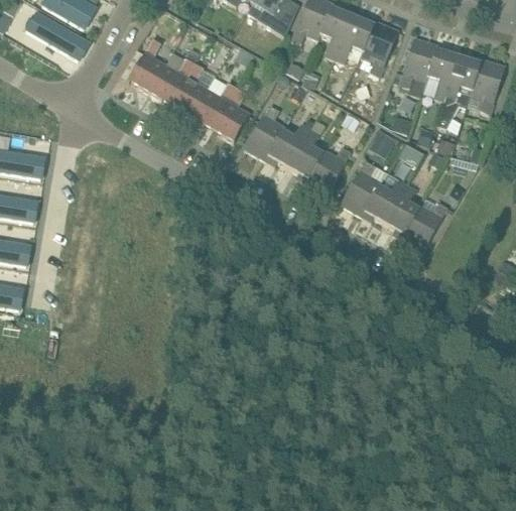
[(8,0),(2,10),(12,17),(21,2),(17,0),(8,0)]
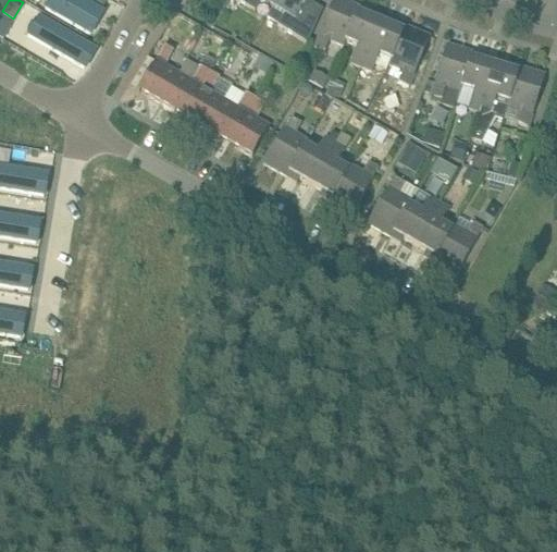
[(38,0),(88,29),(96,15),(71,1),(72,0),(38,0)]
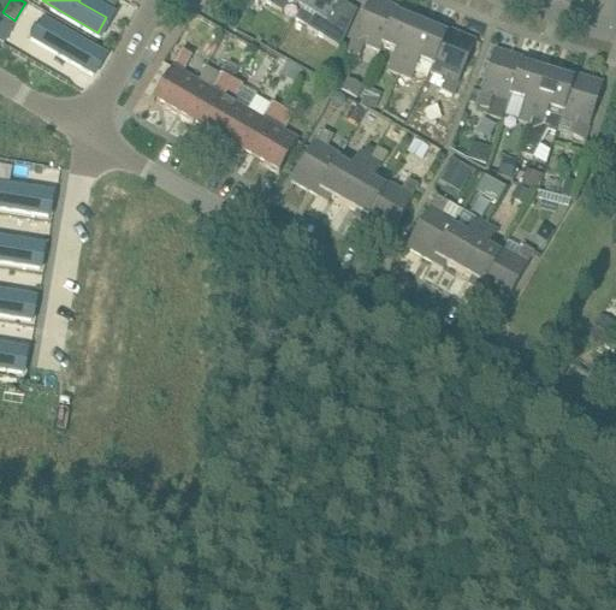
[(303,0),(302,1),(314,10),(306,23),(339,43),(356,6),(347,0),(303,0)]
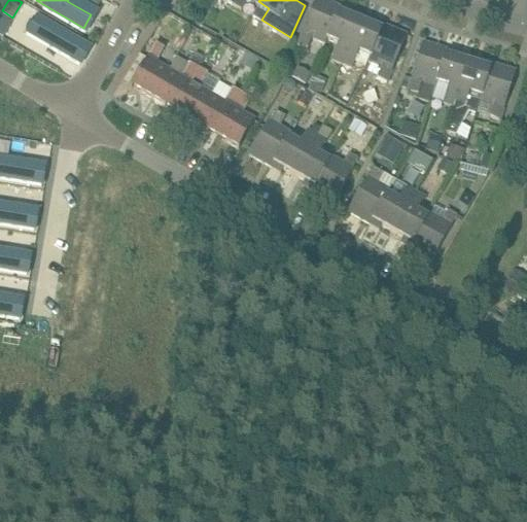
[(313,0),(296,41),(318,49),(339,3),(331,0),(313,0)]
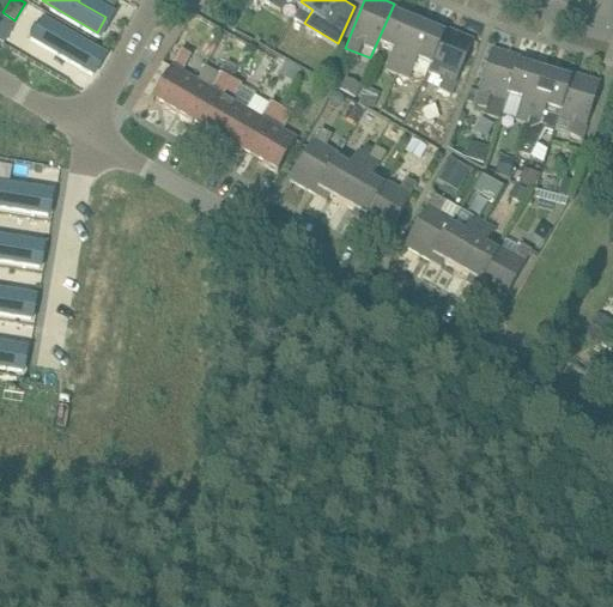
[(386,65),(396,70),(418,20),(405,14),(407,8),(394,4),(370,58),(372,59),(375,54),(388,59),(386,65)]
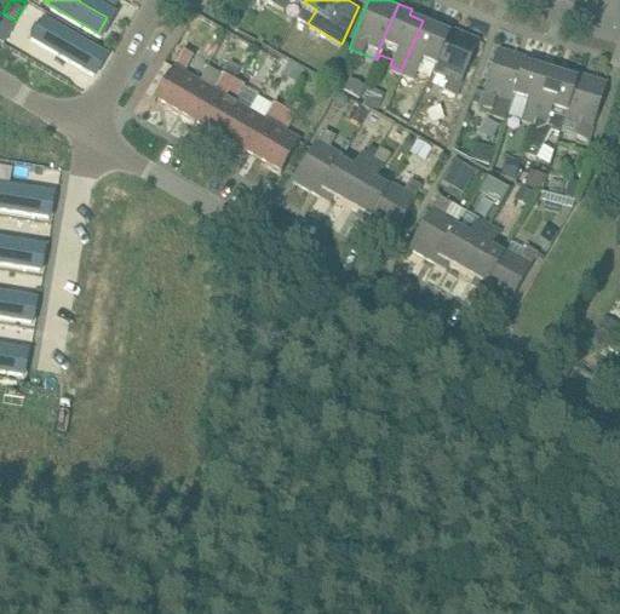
[(38,12),(23,36),(90,76),(104,51),(38,12)]
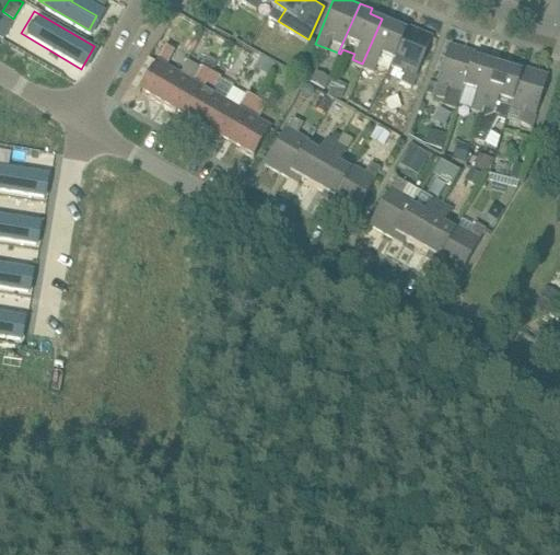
[(382,19),(362,64),(374,68),(381,51),(394,57),(408,23),(396,19),(394,23),(382,19)]
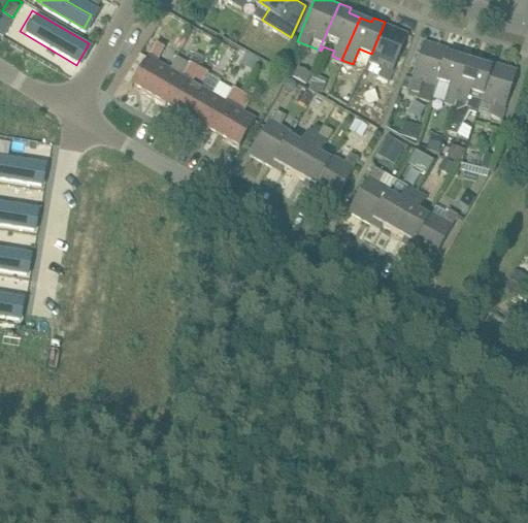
[(385,22),(371,54),(369,58),(382,63),(376,74),(388,78),(407,31),(385,22)]
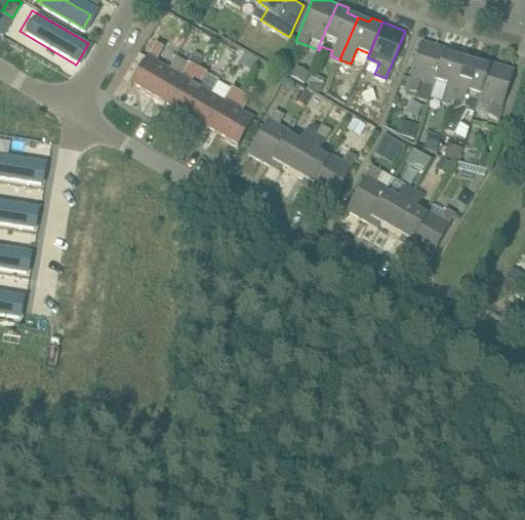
[(429,100),(435,79),(444,45),(420,38),(409,74),(406,85),(405,87),(416,90),(414,95),(429,100)]
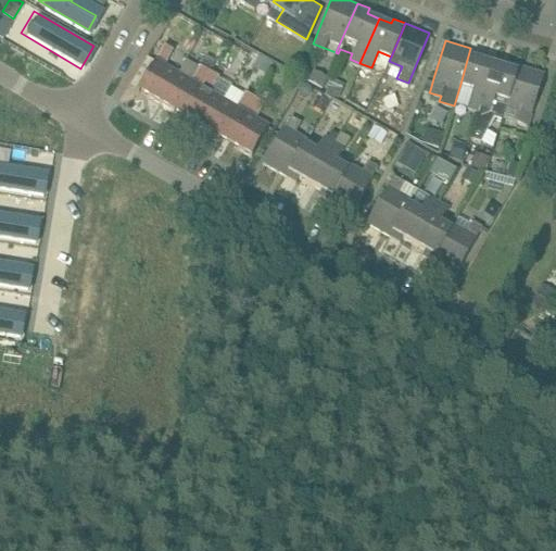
[(173,47),(163,41),(139,83),(149,89),(147,92),(159,99),(176,69),(164,62),(173,47)]
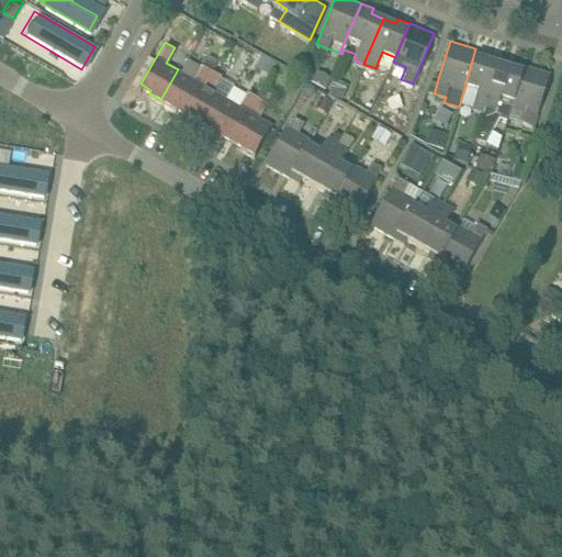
[(475,48),(465,85),(478,88),(472,106),(484,109),(498,62),(485,58),(487,53),(475,48)]
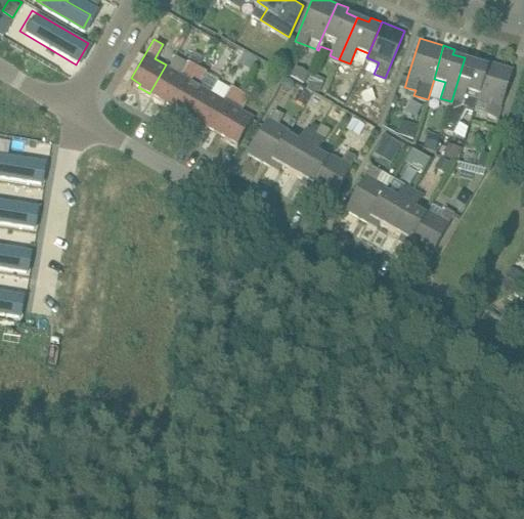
[(465,57),(451,101),(442,128),(452,131),(467,105),(473,107),(476,97),(477,97),(489,59),(477,56),(476,61),(465,57)]
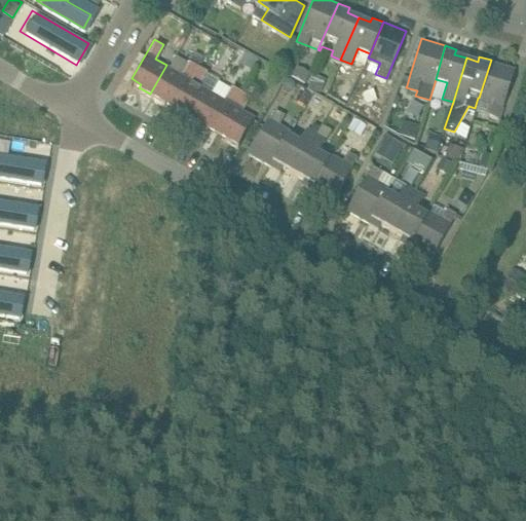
[(173,69),(166,65),(150,94),(157,98),(164,102),(166,99),(174,103),(196,64),(188,59),(180,73),(173,69)]
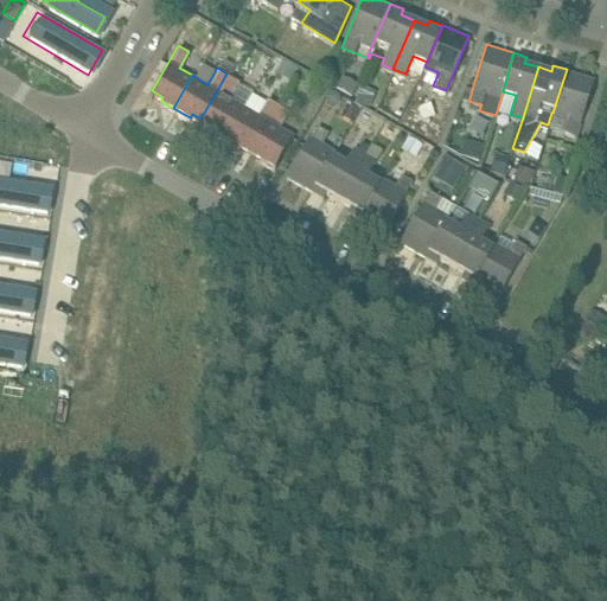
[(567,69),(553,113),(568,117),(563,130),(575,134),(593,77),(567,69)]
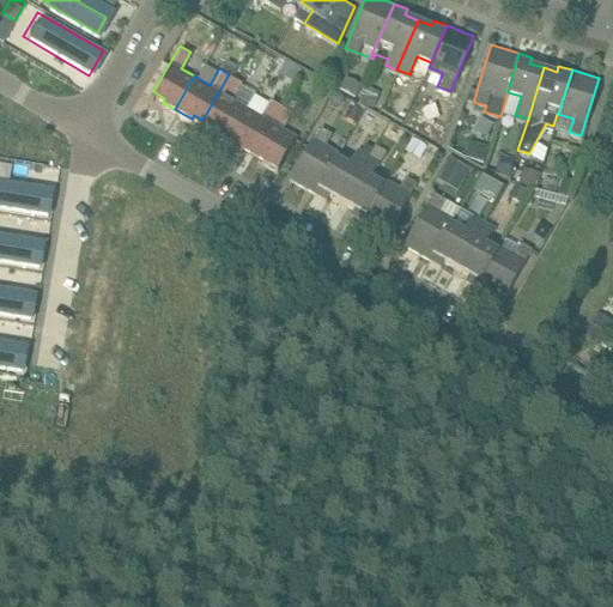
[(241,82),(229,74),(202,120),(214,126),(212,131),(226,139),(246,105),(231,97),(241,82)]
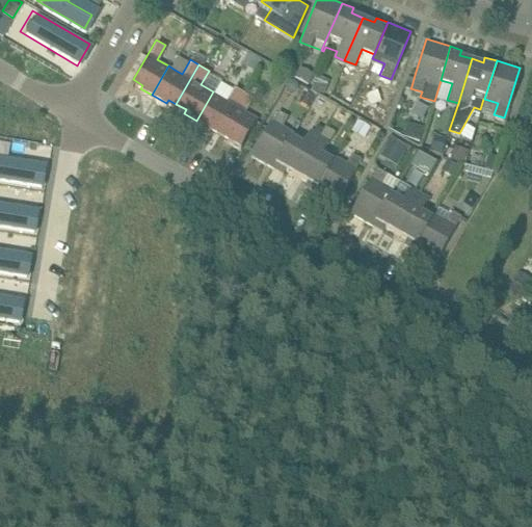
[(407,73),(404,83),(411,86),(415,75),(407,73)]
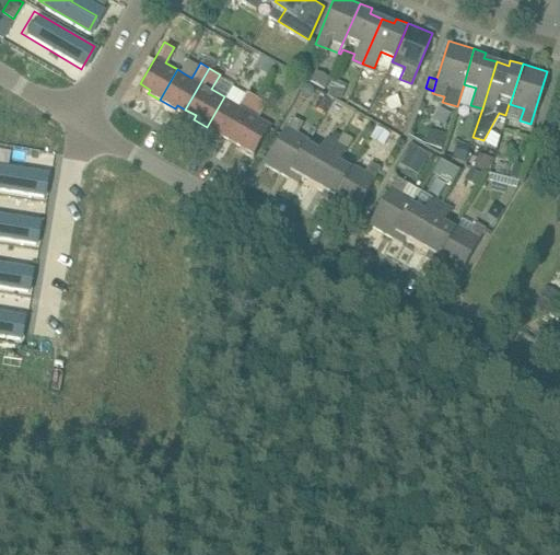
[(303,82),(301,87),(302,91),(306,93),(311,92),(313,87),(312,83),(307,80),(303,82)]
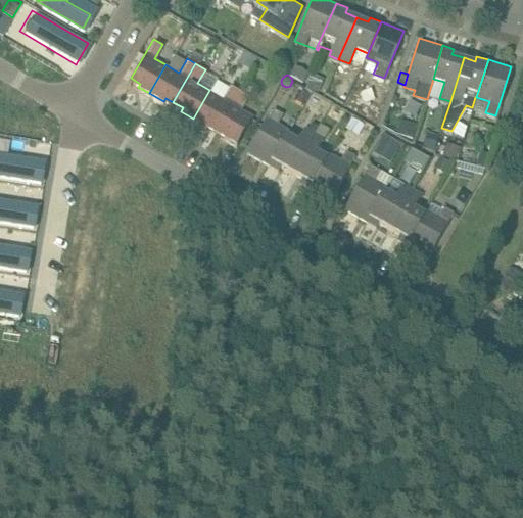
[(222,97),(209,90),(193,119),(206,126),(208,123),(211,125),(217,128),(239,88),(234,85),(230,83),(222,97)]
